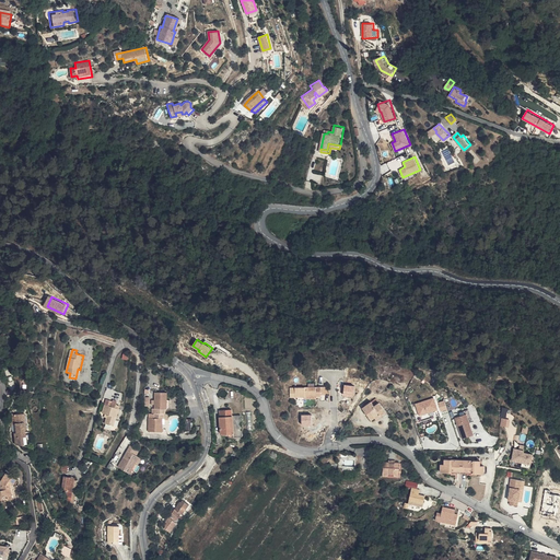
[(294,385),(293,394),(299,395),(307,395),(319,395),(319,393),(326,393),(326,392),(330,392),(330,386),(300,384),(299,385),(294,385)]
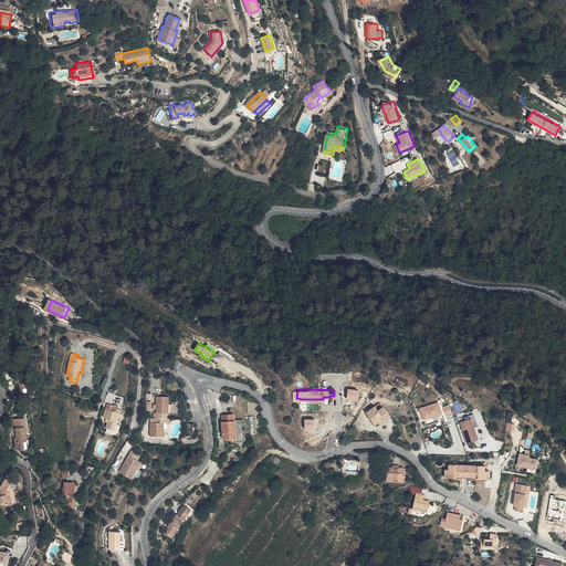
[(170,396),(158,395),(157,401),(157,407),(157,411),(155,411),(155,417),(167,418),(168,412),(169,412),(169,402),(170,396)]
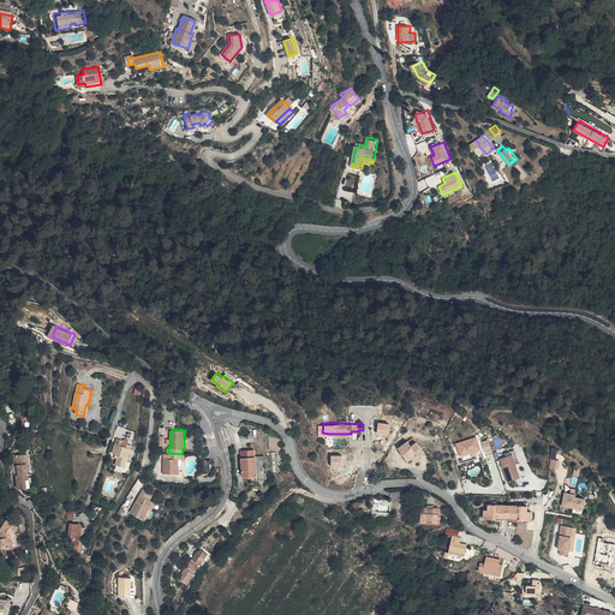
[(477,436),(457,443),(461,457),(482,449),(477,436)]
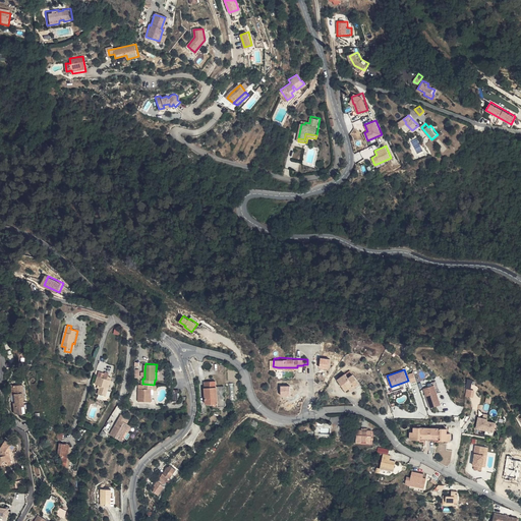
[(105,372),(100,370),(96,383),(98,384),(102,385),(101,388),(99,394),(106,396),(108,390),(112,375),(109,374),(109,371),(106,370),(105,372)]
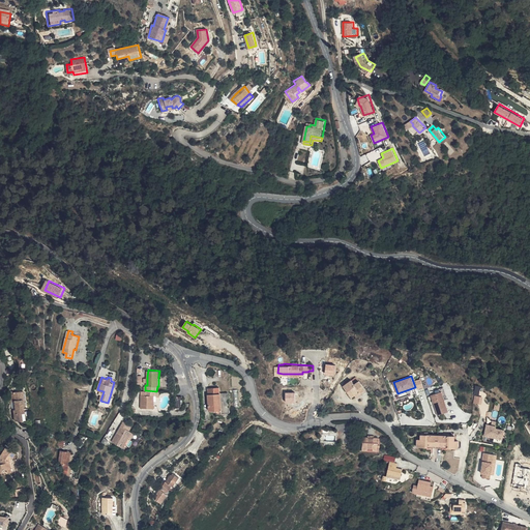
[(356,384),(353,379),(344,385),(352,396),(355,393),(360,390),(362,393),(367,389),(361,381),(356,384)]
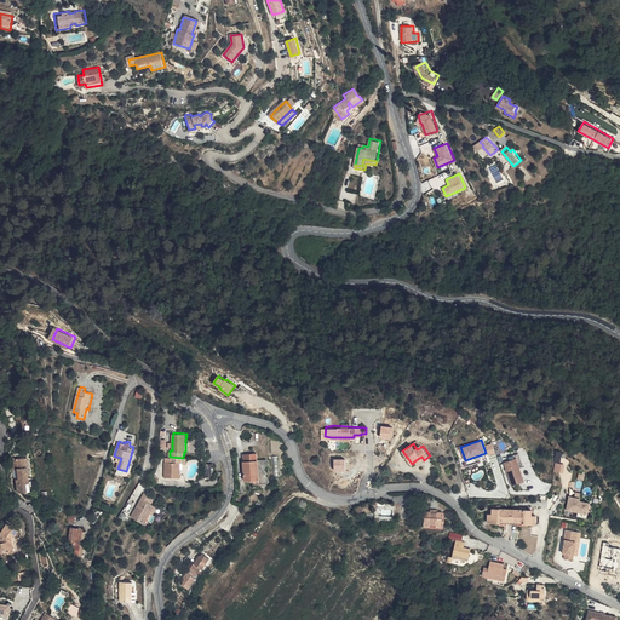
[(497,453),(493,443),(486,446),(489,454),(497,453)]
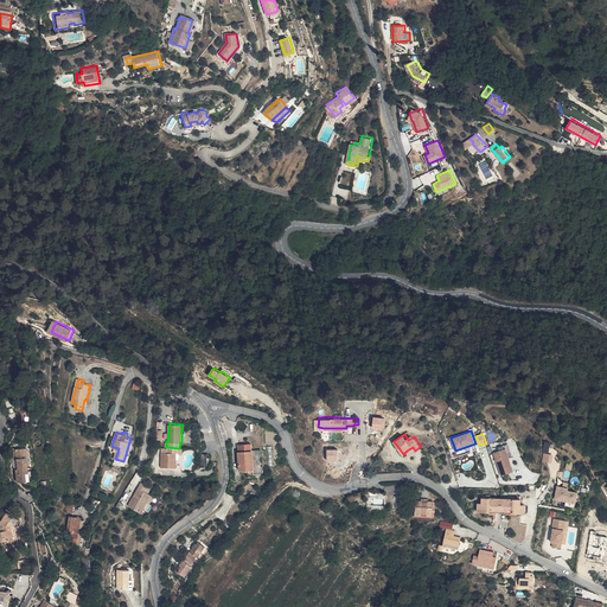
[(25,459),(21,440),(14,440),(14,442),(16,452),(17,460),(13,460),(14,466),(17,466),(19,473),(24,473),(24,468),(27,468),(26,465),(26,459),(25,459)]
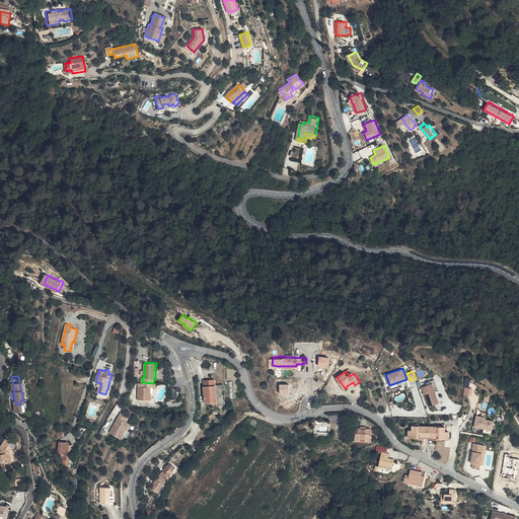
[(463,394),(468,395),(471,378),(466,377),(463,394)]
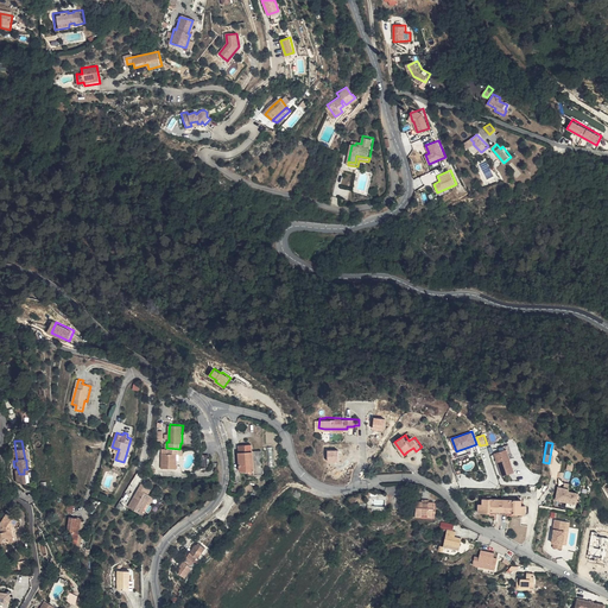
[(16,453),(14,443),(6,444),(7,453),(16,453)]
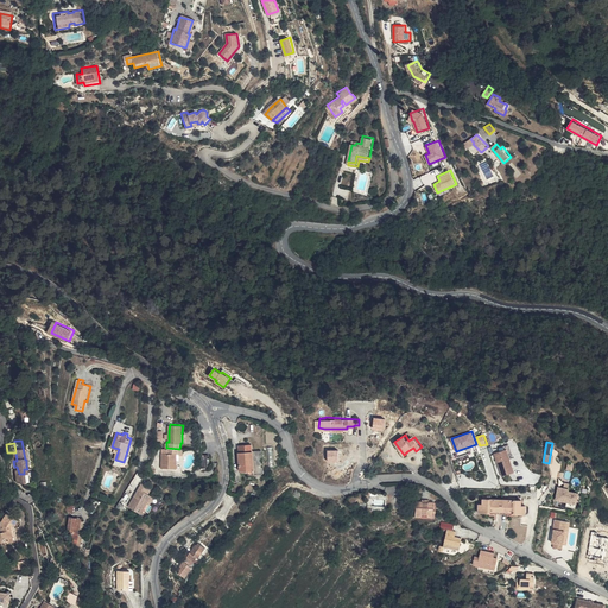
[(255,475),(254,443),(239,444),(241,470),(249,470),(249,475),(255,475)]
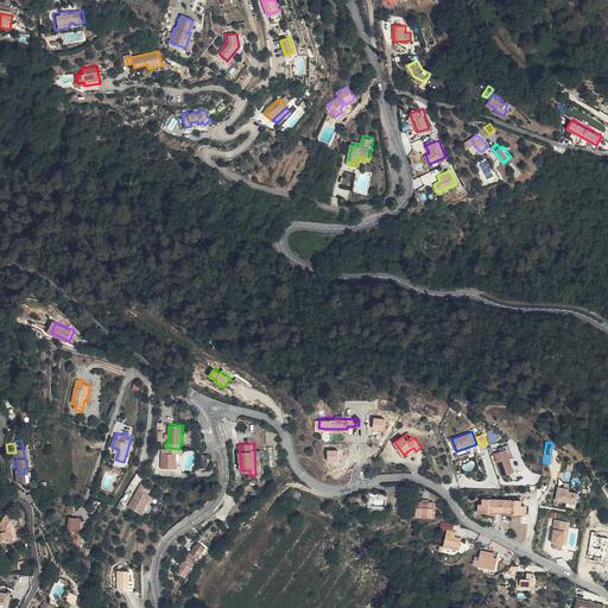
[(507,449),(495,454),(502,476),(514,473),(507,449)]
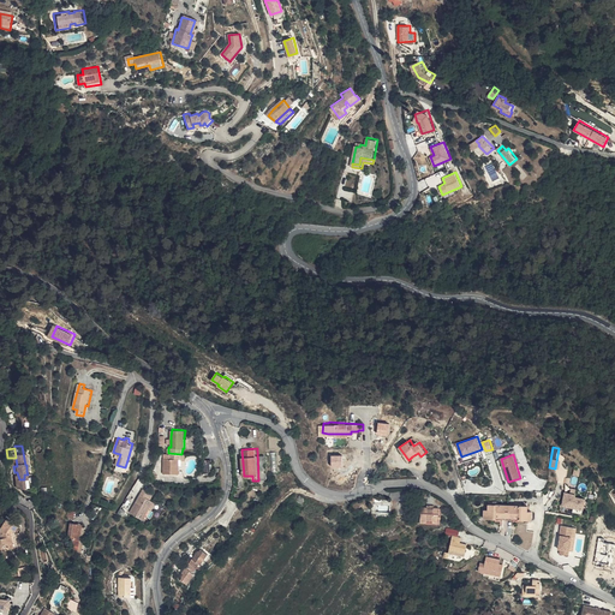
[(177,457),(167,457),(167,459),(165,459),(163,473),(178,473),(179,464),(177,464),(177,457)]
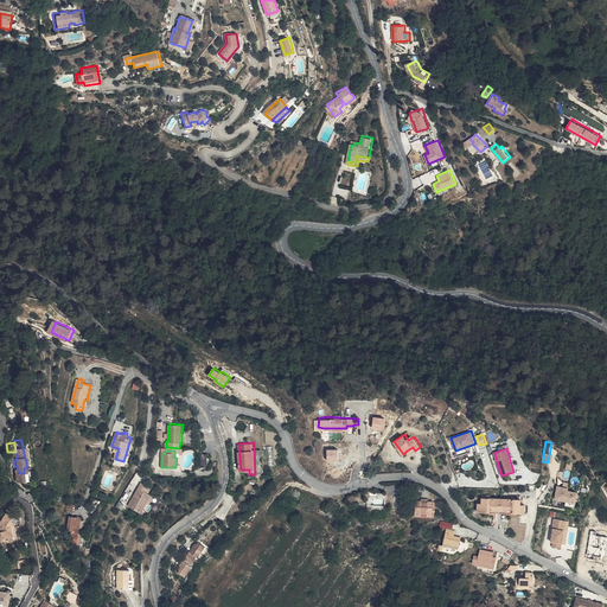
[(145,490),(148,484),(142,480),(127,504),(144,513),(151,502),(147,499),(151,493),(147,491),(145,490)]
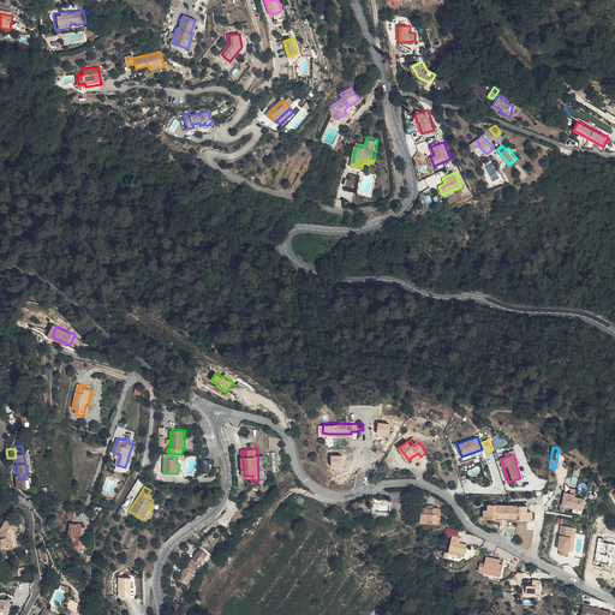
[(563,505),(584,509),(585,499),(577,497),(577,495),(572,494),(566,493),(563,505)]
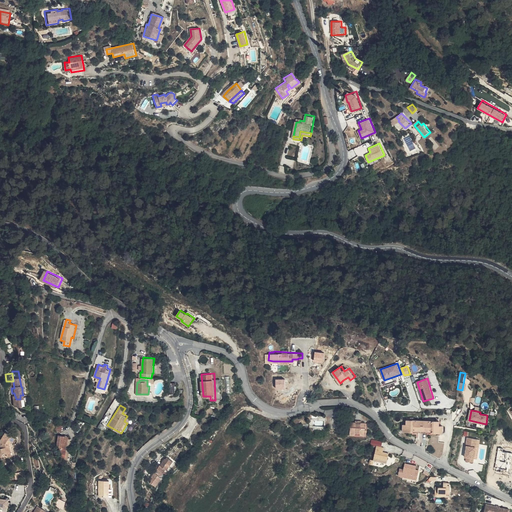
[(435,420),(412,420),(411,424),(403,424),(403,431),(439,432),(439,425),(435,425),(435,420)]
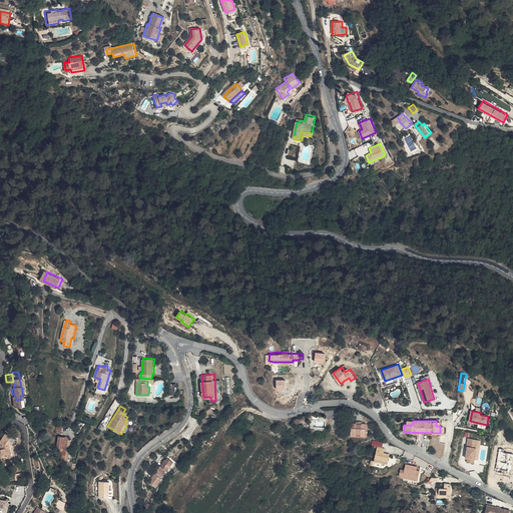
[(352,435),(368,436),(368,423),(362,423),(362,425),(358,425),(358,423),(352,422),(352,435)]
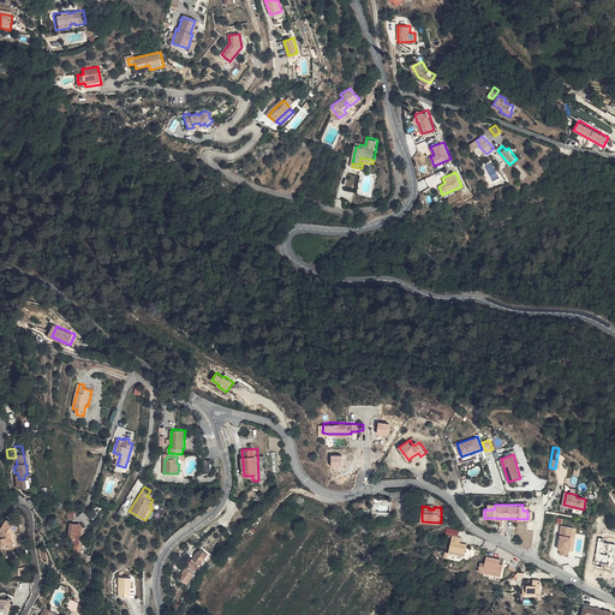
[(18,529),(5,523),(0,535),(0,538),(3,544),(1,545),(4,553),(15,548),(10,536),(11,535),(15,535),(16,535),(18,529)]
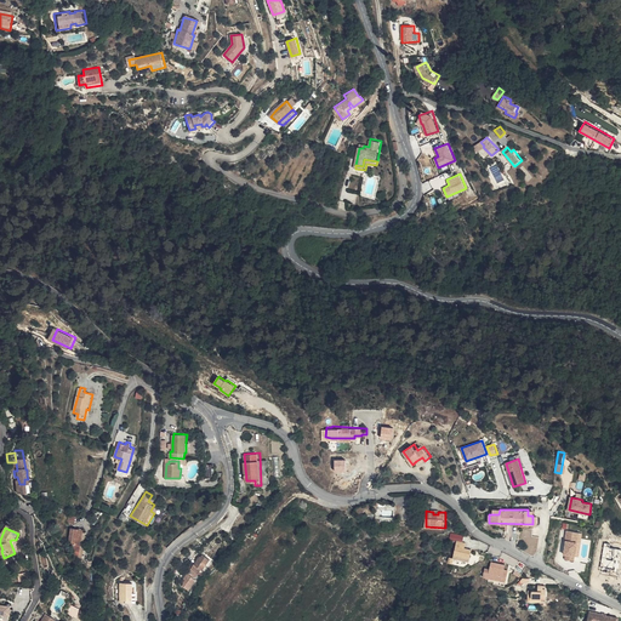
[(582,533),(568,530),(567,541),(565,554),(567,554),(567,559),(575,560),(576,556),(579,556),(582,533)]
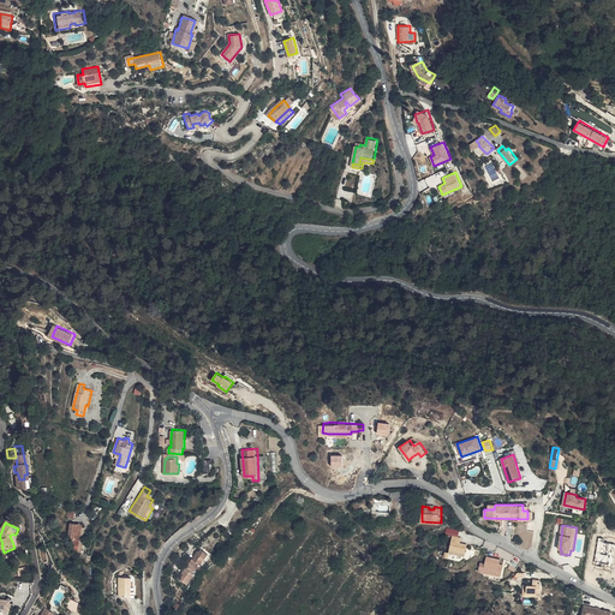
[(453,535),(449,551),(465,555),(469,543),(461,542),(463,537),(453,535)]
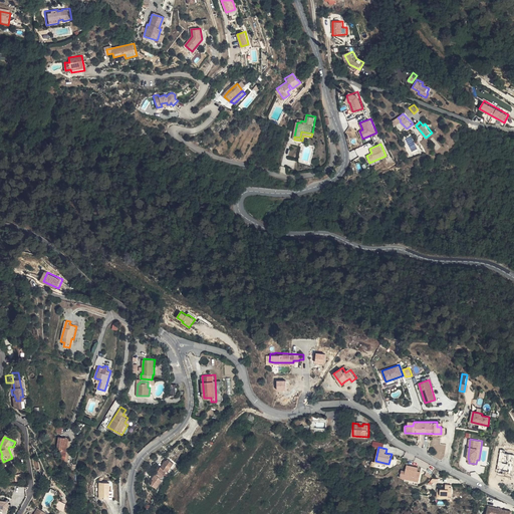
[(177,463),(170,458),(169,460),(167,459),(151,479),(152,480),(150,482),(157,487),(163,479),(162,478),(168,470),(170,471),(177,463)]
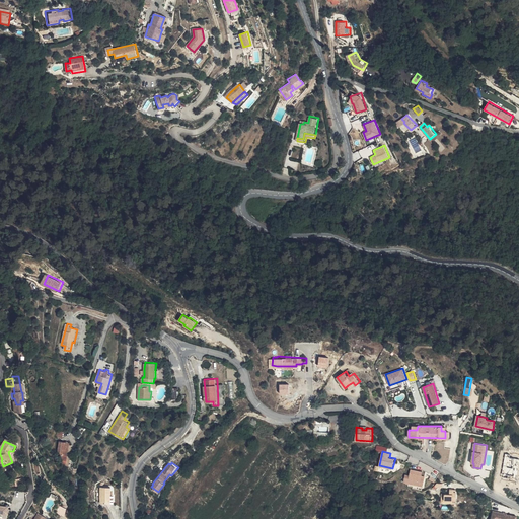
[(405,474),(404,482),(424,485),(425,479),(422,478),(422,475),(423,471),(412,469),(411,475),(405,474)]
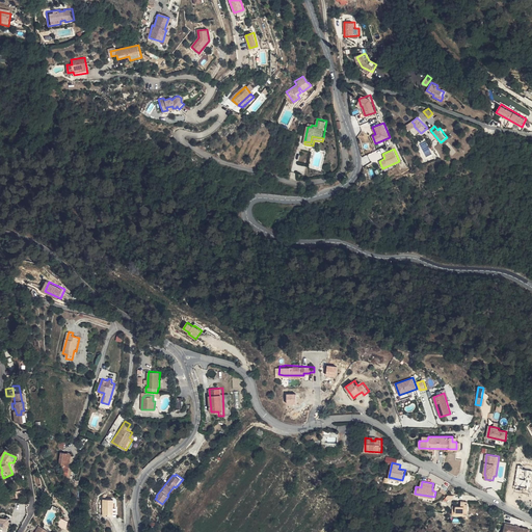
[(170,497),(168,496),(162,504),(164,506),(170,497)]
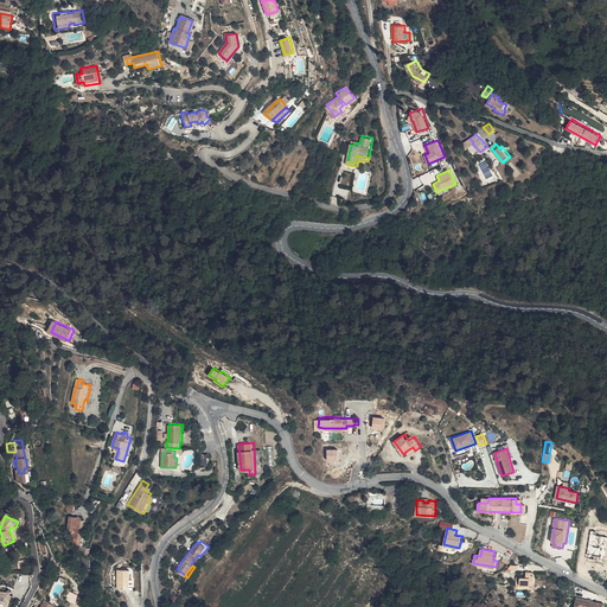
[(126,577),(126,568),(114,568),(115,586),(126,587),(126,577)]
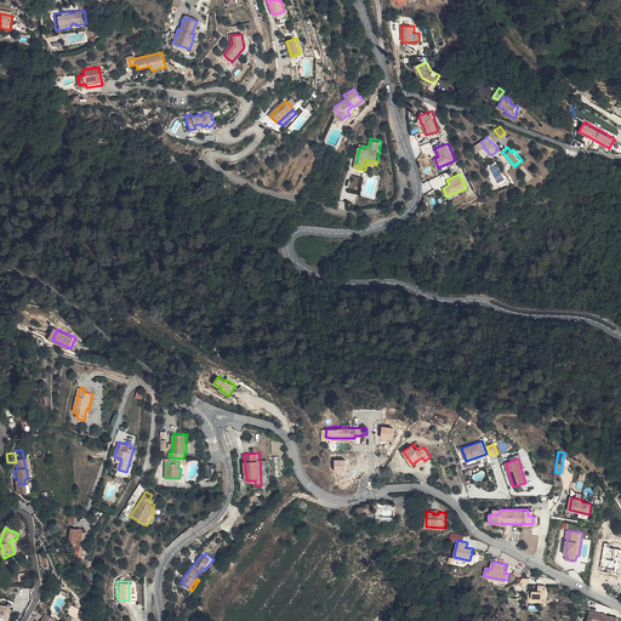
[(547,599),(547,585),(539,585),(539,591),(531,591),(530,598),(547,599)]
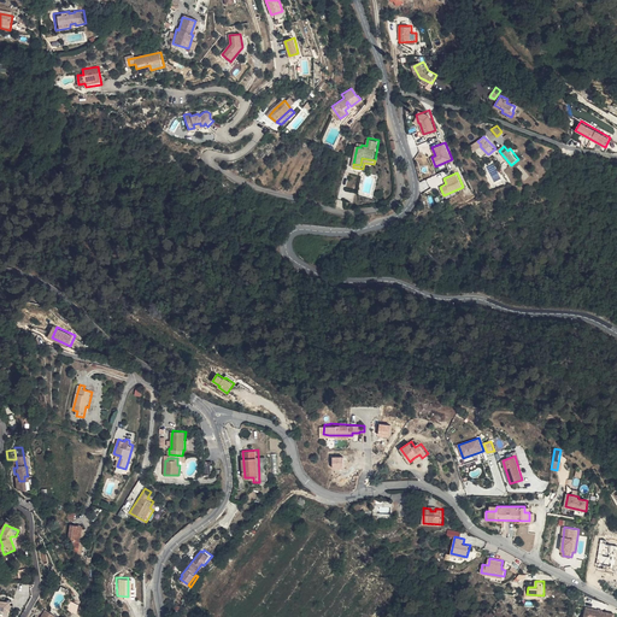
[(527,594),(528,587),(524,587),(523,598),(544,598),(544,595),(527,594)]
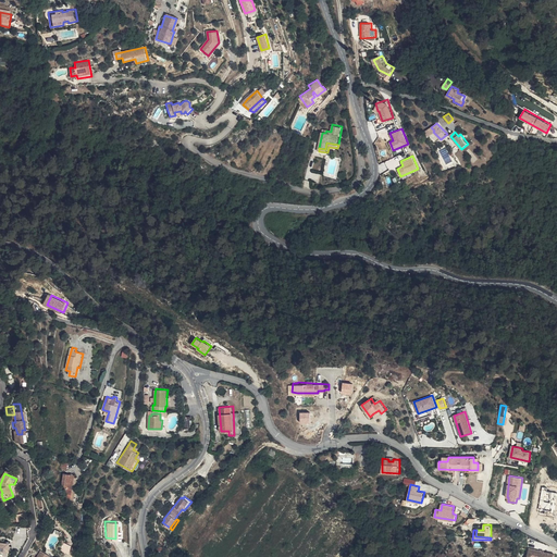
[(0,556),(4,556),(11,556),(11,551),(7,551),(7,543),(0,542),(0,556)]
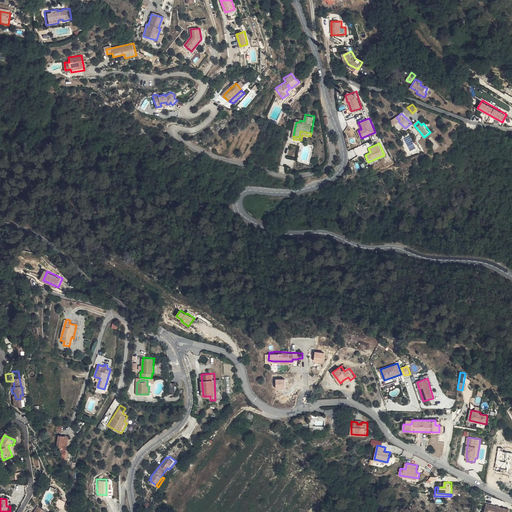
[(509,511),(511,509),(487,503),(485,511),(484,511),(509,511)]
